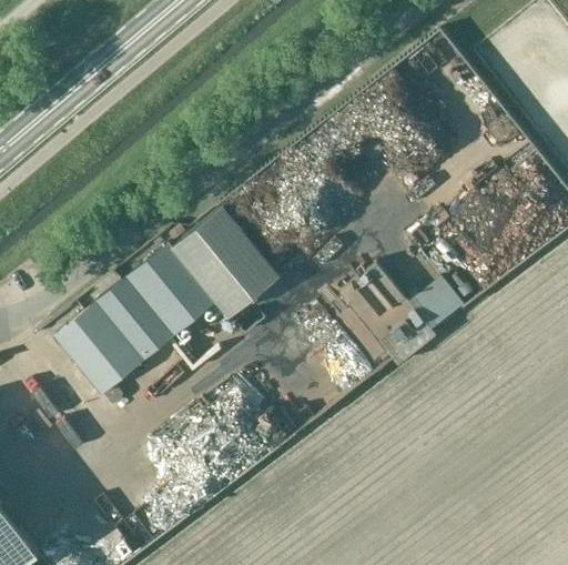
[(494,198),(484,204),(499,228),(509,221),(494,198)]
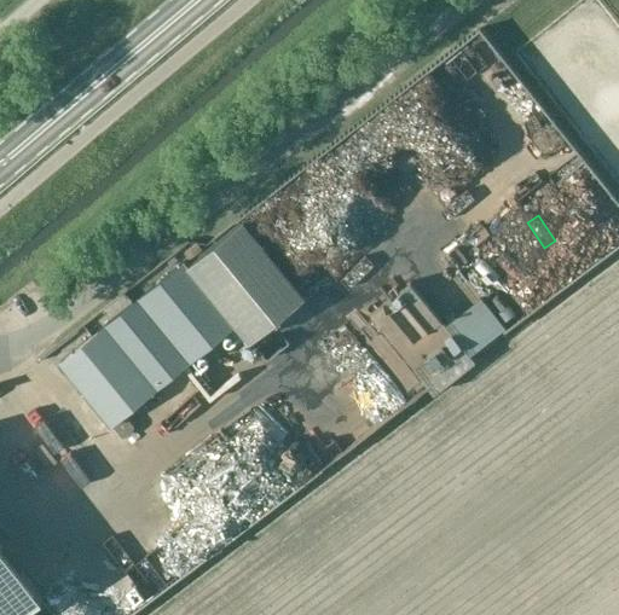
[(248,342),(302,299),(242,224),(187,268),(184,265),(59,365),(110,427),(111,425),(121,437),(126,439),(132,434),(132,429),(122,417),(235,326),(248,342)]
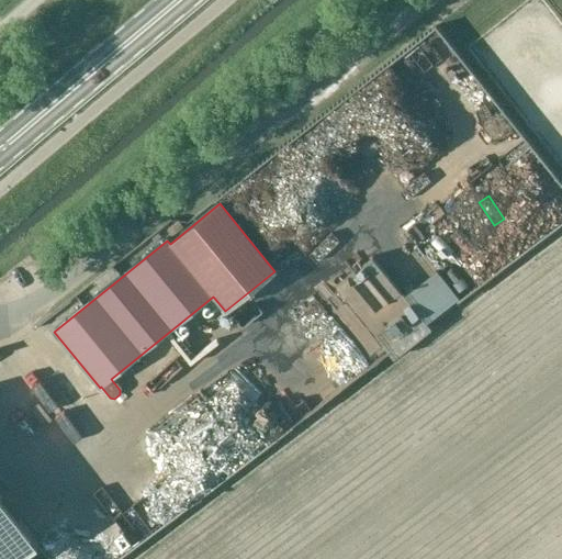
[(437,238),(448,230),(430,210),(420,217),(437,238)]
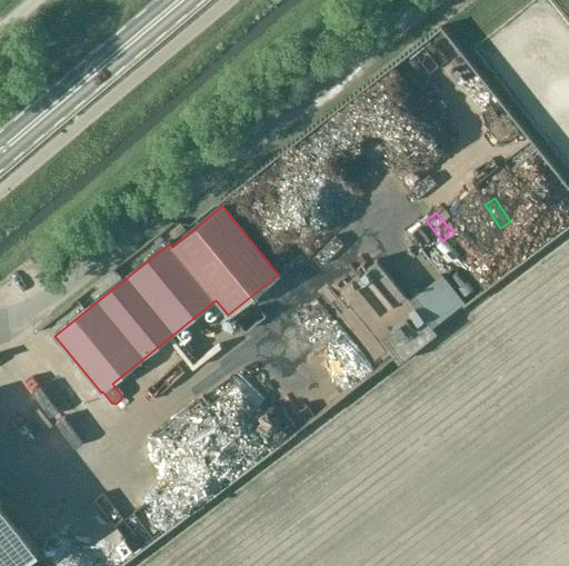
[(461,259),(450,267),(469,290),(479,283),(461,259)]
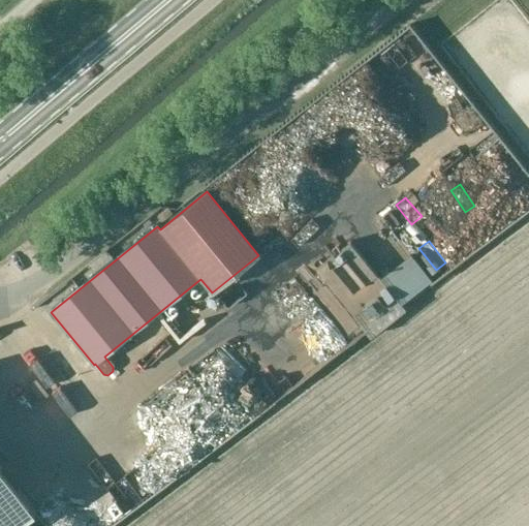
[(350,245),(316,273),(370,339),(405,312),(350,245)]
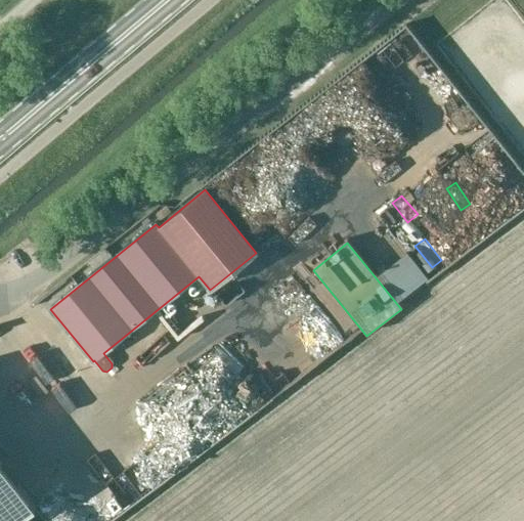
[(0,461),(0,520),(23,520),(38,510),(0,461)]
